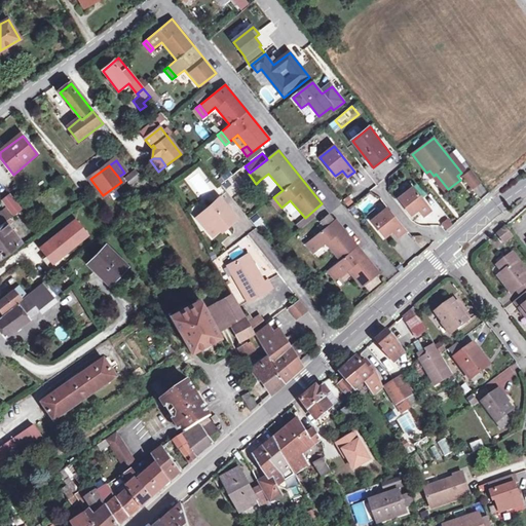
[(472,171),(463,177),(473,189),(481,183),(472,171)]
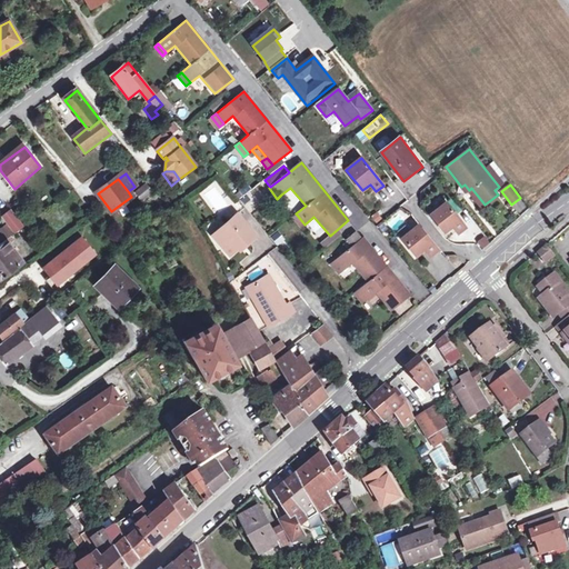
[(471,188),(469,190),(482,207),(485,205),(471,188)]
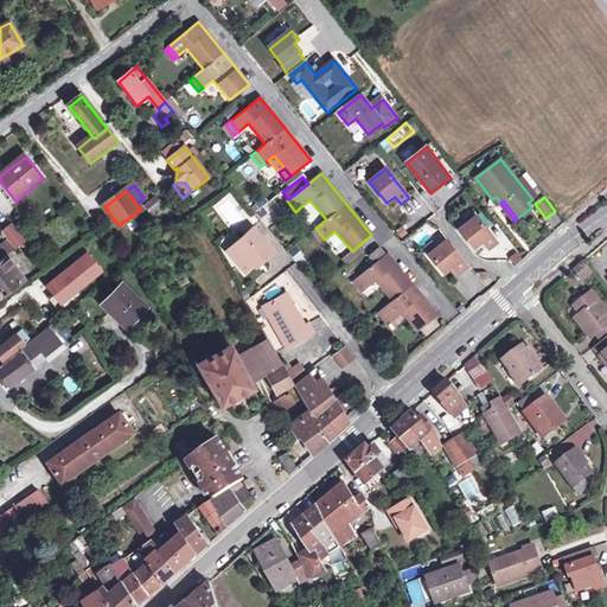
[(555,212),(547,218),(554,228),(562,222),(555,212)]
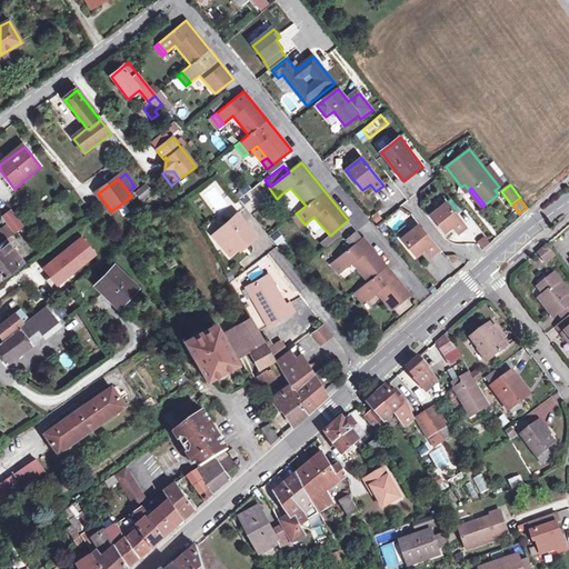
[(442,202),(427,213),(443,233),(451,229),(456,233),(465,228),(442,202)]
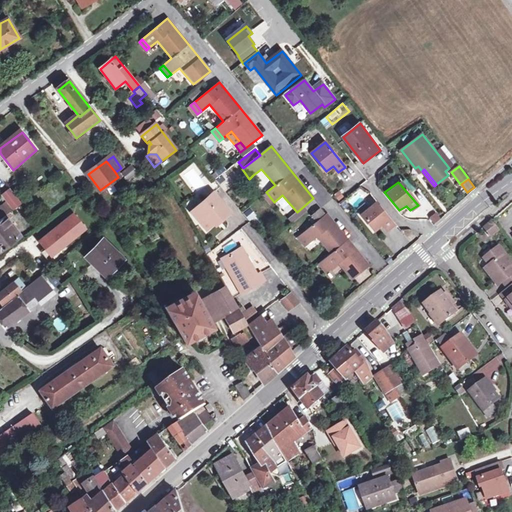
[(449,185),(441,192),(446,197),(454,192),(449,185)]
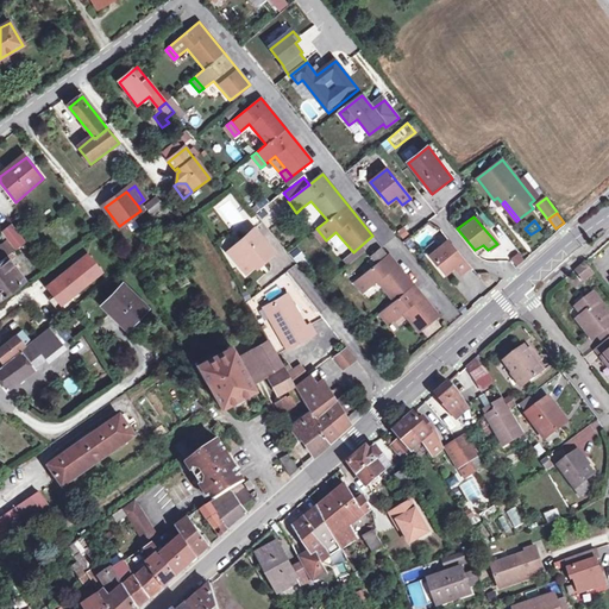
[(10,226),(0,233),(14,252),(24,245),(10,226)]
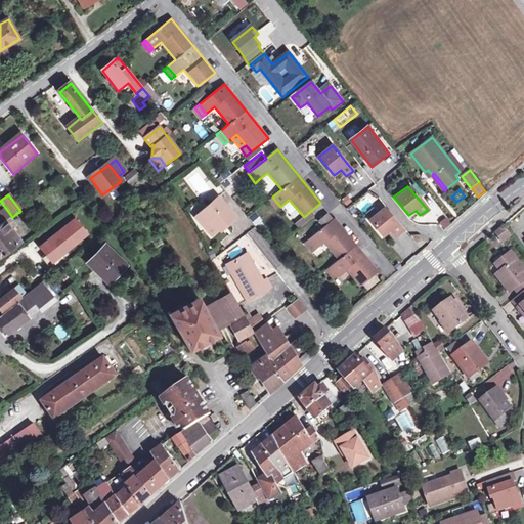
[(276,210),(280,207),(272,197),(269,200),(276,210)]
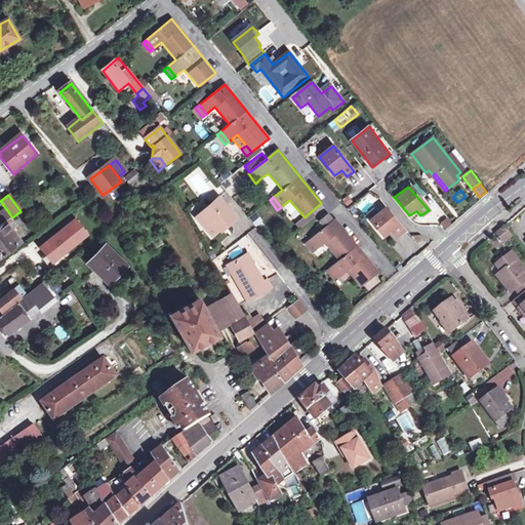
[(211,237),(219,230),(227,224),(229,227),(237,219),(218,199),(198,216),(207,227),(205,229),(211,237)]
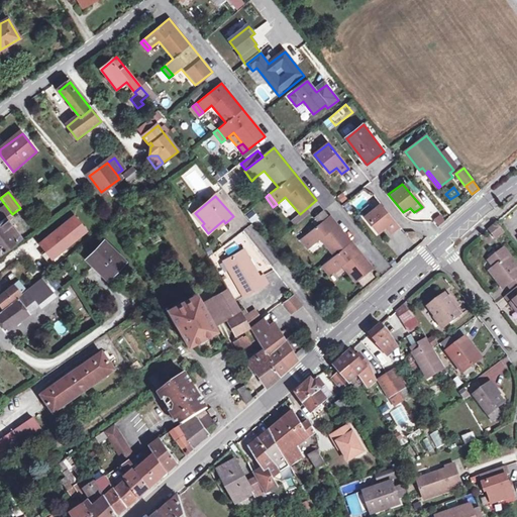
[(379,202),(360,215),(376,235),(385,228),(390,234),(399,227),(379,202)]
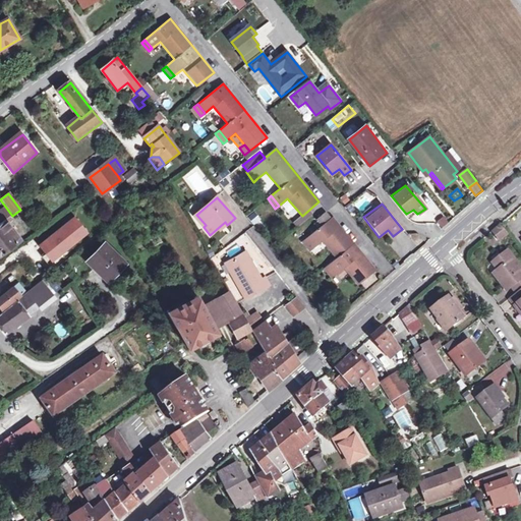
[(206,225),(196,215),(194,217),(204,227),(206,225)]
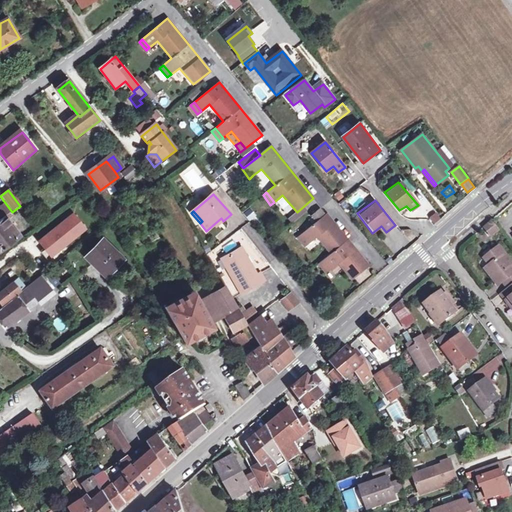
[(323,261),(330,270),(338,263),(352,281),(369,267),(326,215),(324,217),(320,211),(313,217),(318,222),(301,235),(309,244),(317,237),(331,254),(323,261)]
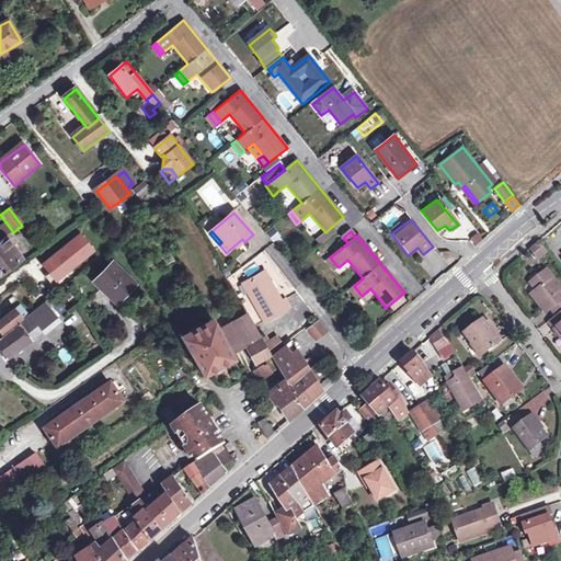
[(474,244),(482,239),(477,231),(469,237),(474,244)]
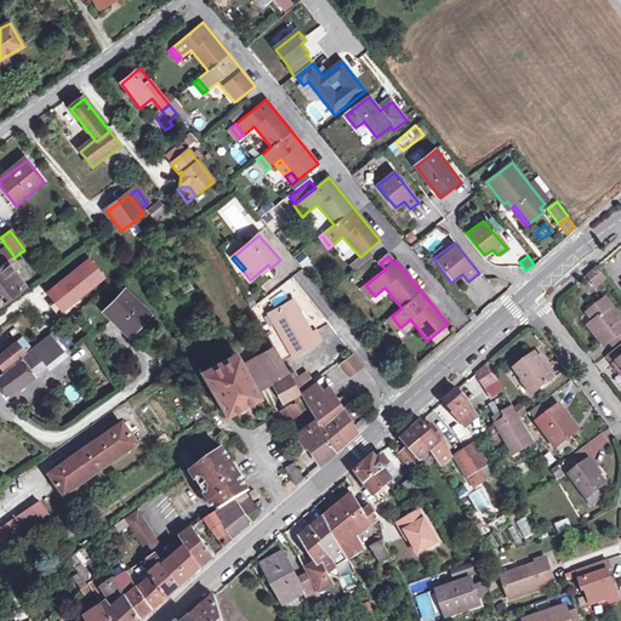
[(6,263),(0,267),(0,306),(26,288),(6,263)]
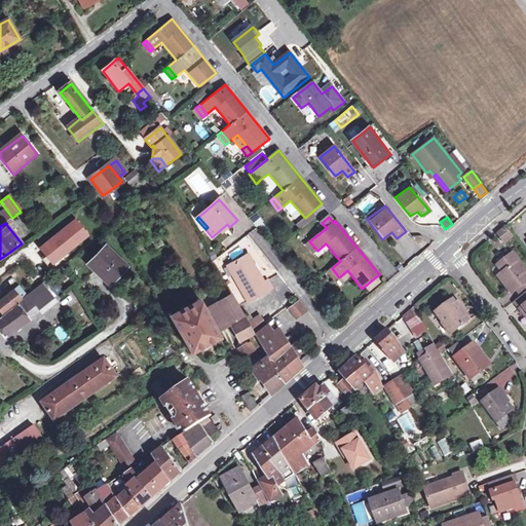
[(59,234),(42,249),(52,262),(85,235),(75,223),(60,235),(59,234)]
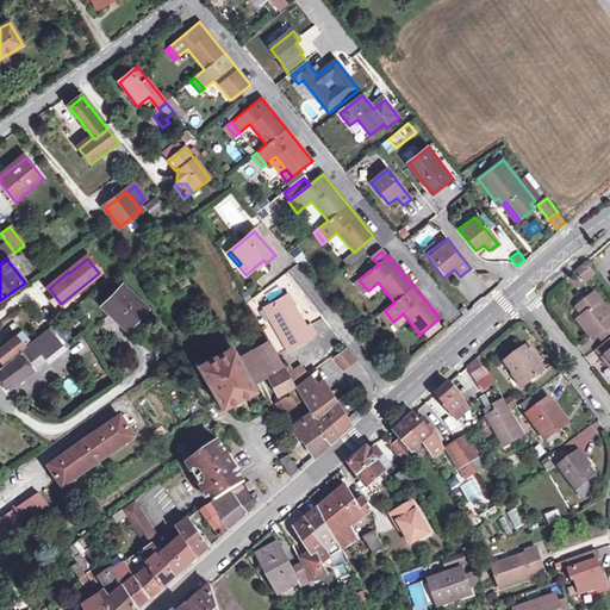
[(263,260),(255,267),(257,271),(266,263),(263,260)]
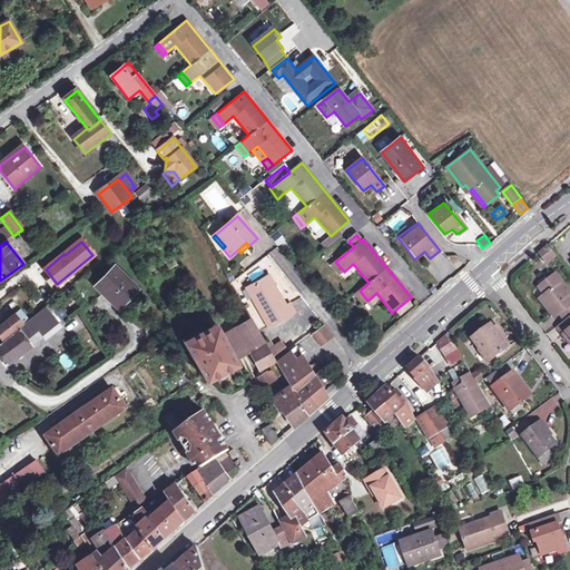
[(550,247),(540,256),(548,265),(558,257),(550,247)]
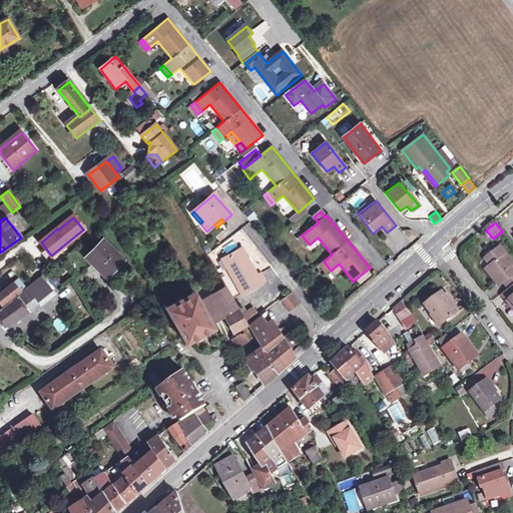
[(306,247),(310,244),(302,235),(298,238),(306,247)]
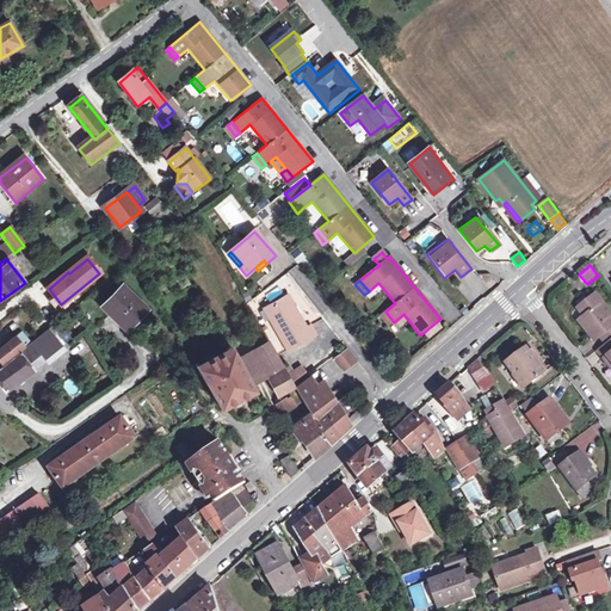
[(103,308),(125,332),(147,308),(124,285),(103,308)]
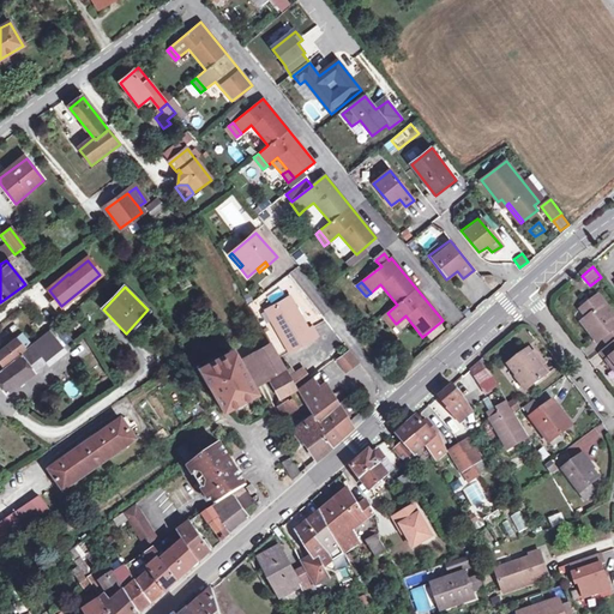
[(609,348),(613,343),(613,313),(601,296),(583,309),(590,320),(583,325),(590,335),(597,330),(605,339),(609,348)]
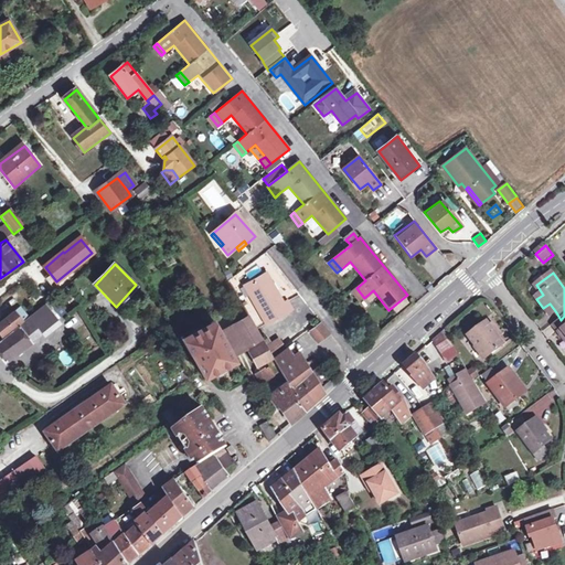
[(254,294),(251,295),(267,326),(296,310),(290,301),(285,304),(268,275),(248,285),(254,294)]
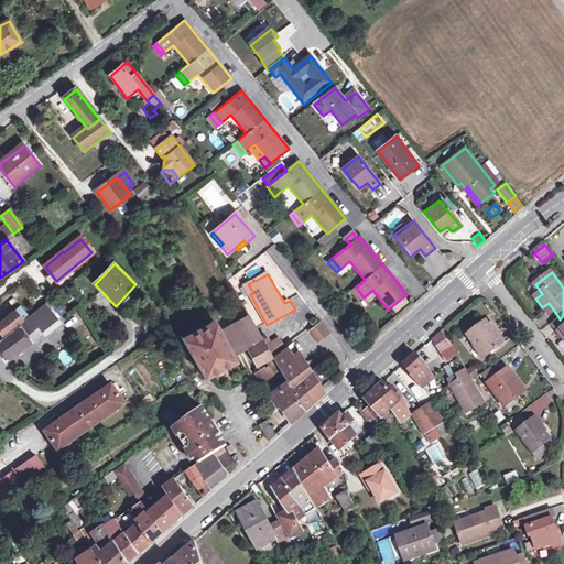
[(364,297),(356,288),(351,291),(359,301),(364,297)]
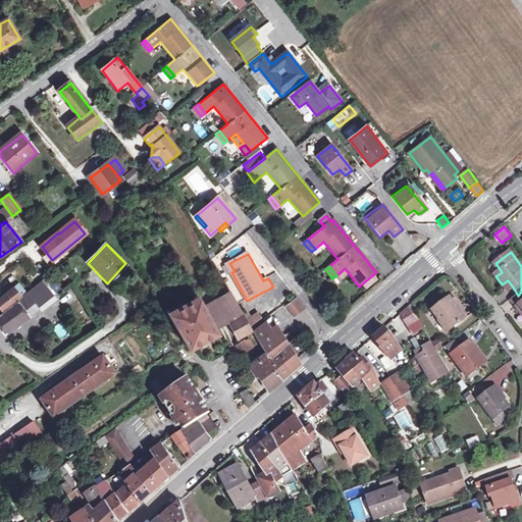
[(508,280),(502,284),(508,293),(514,289),(508,280)]
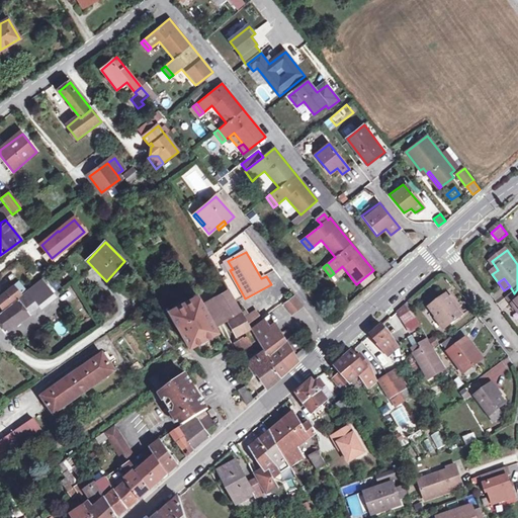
[(40,279),(27,290),(38,305),(53,293),(40,279)]
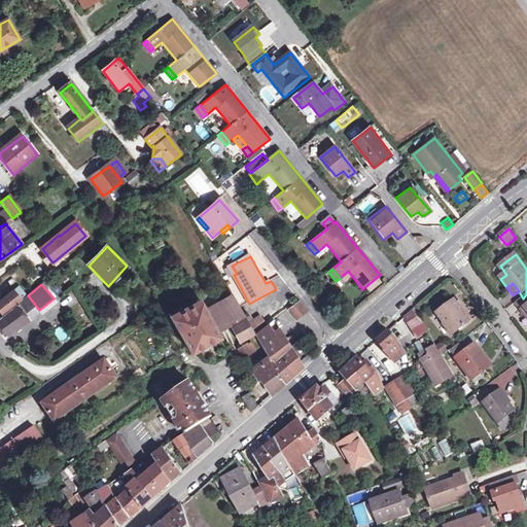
[(27,296),(19,287),(13,291),(0,302),(0,311),(3,314),(21,300),(22,301),(27,296)]
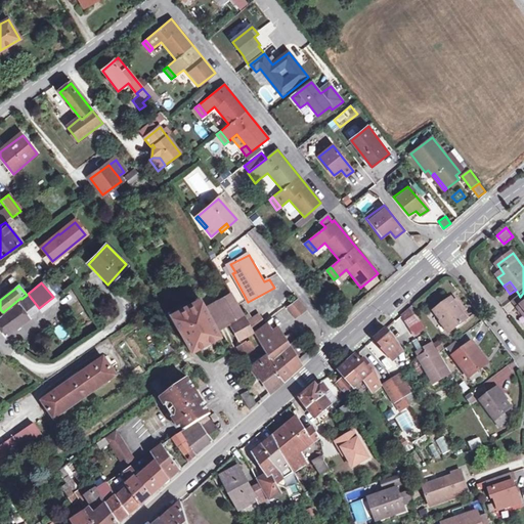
[(513,302),(522,313),(523,311),(523,293),(520,297),(513,302)]
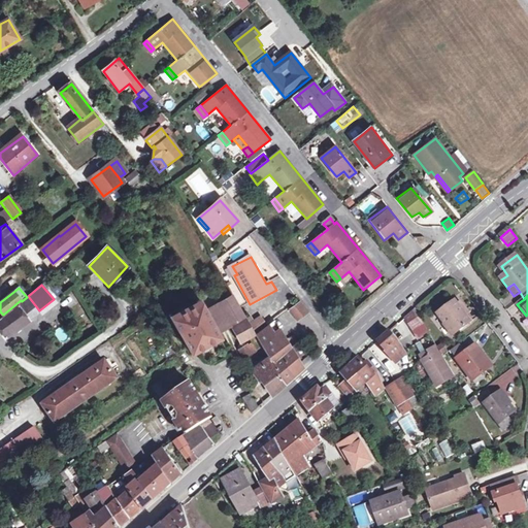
[(39,310),(28,296),(27,297),(22,301),(17,305),(29,320),(39,310)]
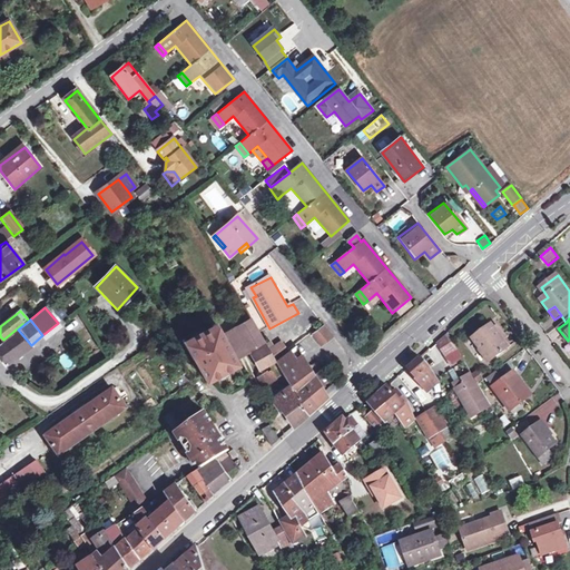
[(251,321),(222,337),(235,363),(249,354),(265,345),(251,321)]
